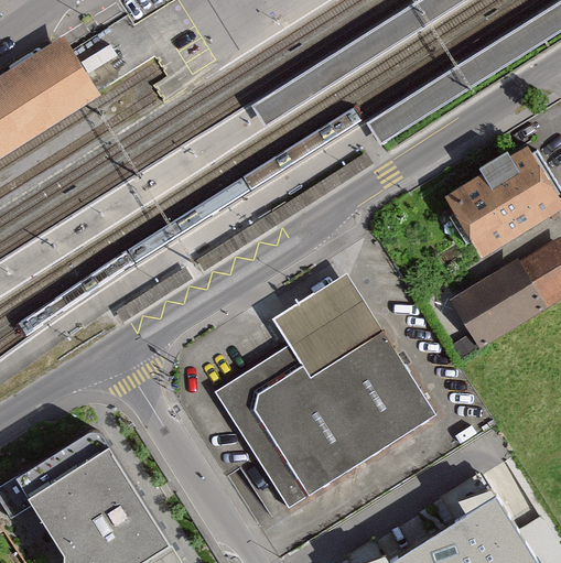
[(422,0),(249,109),(261,128),(464,0),(422,0)]
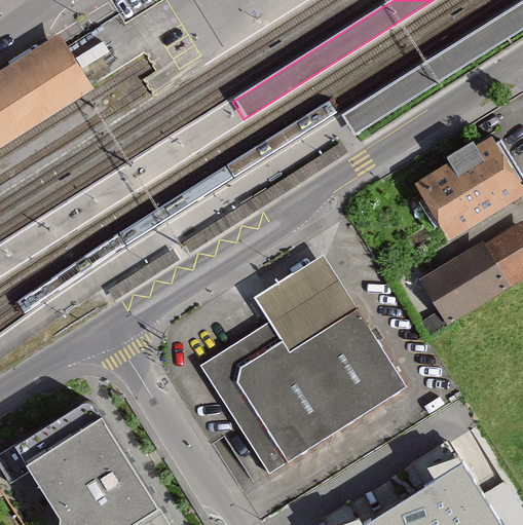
[(522,2),(340,118),(351,137),(522,28),(522,2)]
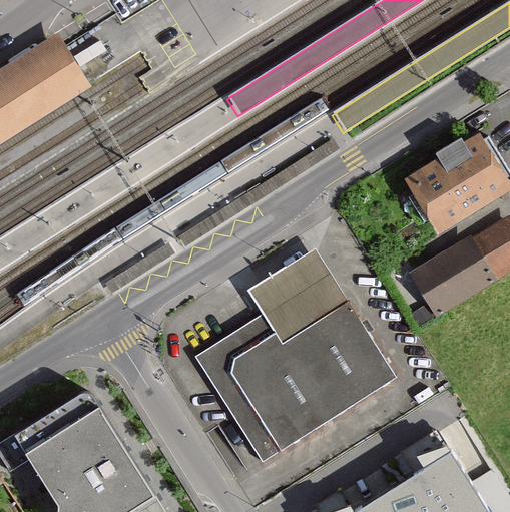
[(0,142),(91,86),(59,35),(0,71),(0,142)]
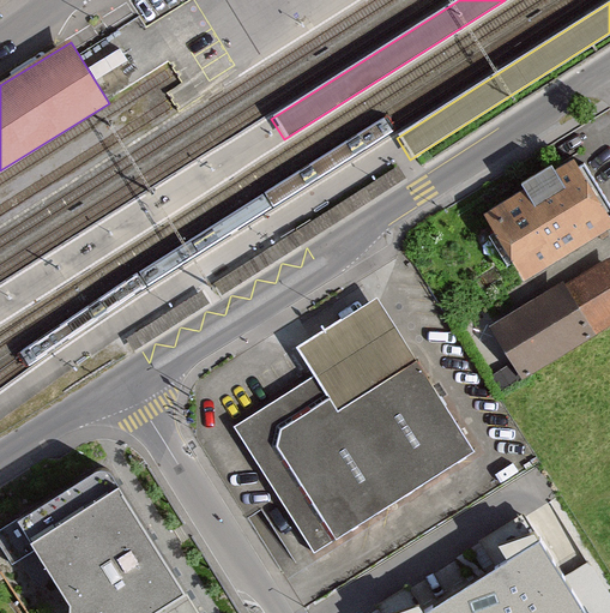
[(489,214),(530,280),(609,228),(609,216),(575,160),(489,214)]
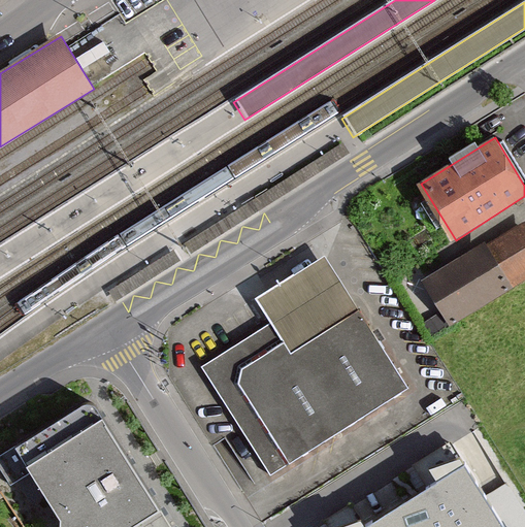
[(423,282),(452,326),(524,280),(524,229),(520,221),(423,282)]
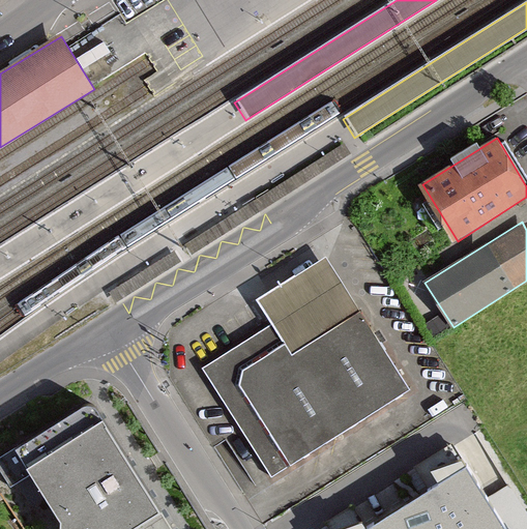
[(356,310),(323,258),(255,299),(271,323),(201,368),(269,476),(407,390),(356,310)]
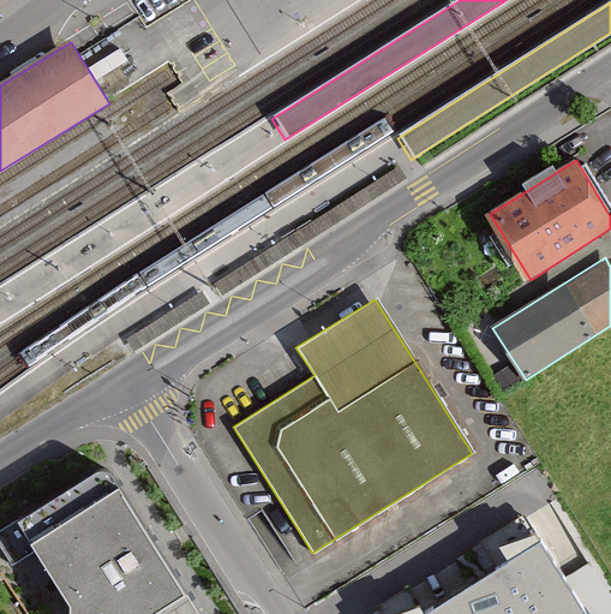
[(131,613),(179,583),(111,477),(23,532),(76,613),(131,613)]
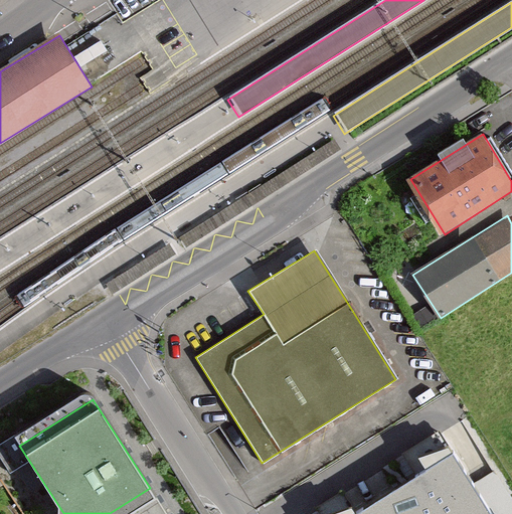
[(328,513),(499,513),(447,430),(417,441),(427,454),(355,498),(350,491),(323,502),(328,513)]
